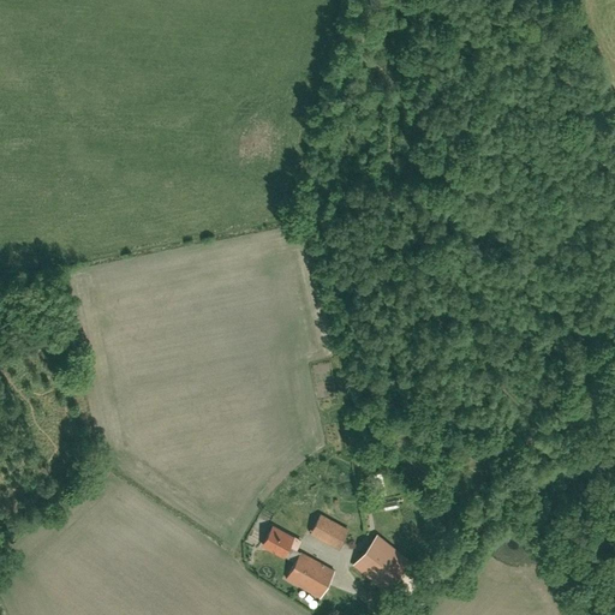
[(386,494),(381,473),(374,475),(378,495),(386,494)]
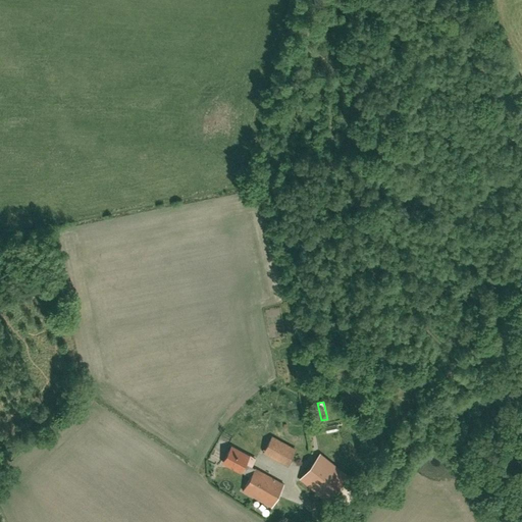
[(325,428),(326,434),(337,431),(335,426),(325,428)]
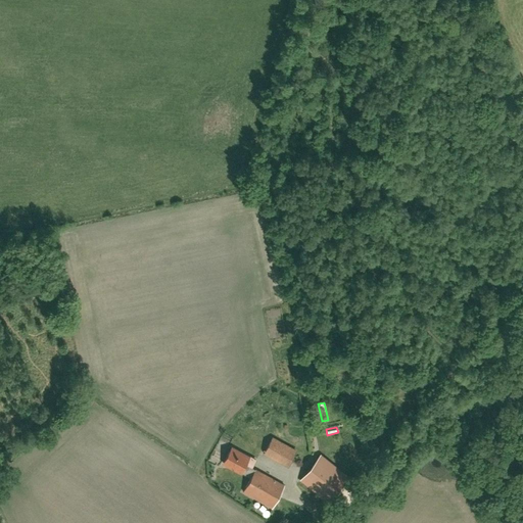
[(286,465),(293,447),(267,436),(258,454),(286,465)]
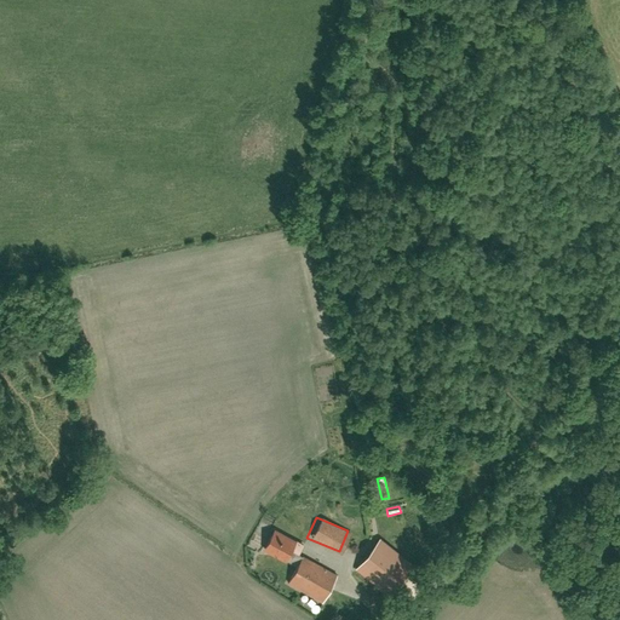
[(285,560),(297,566),(303,556),(299,555),(304,546),(275,530),(265,549),(285,560)]
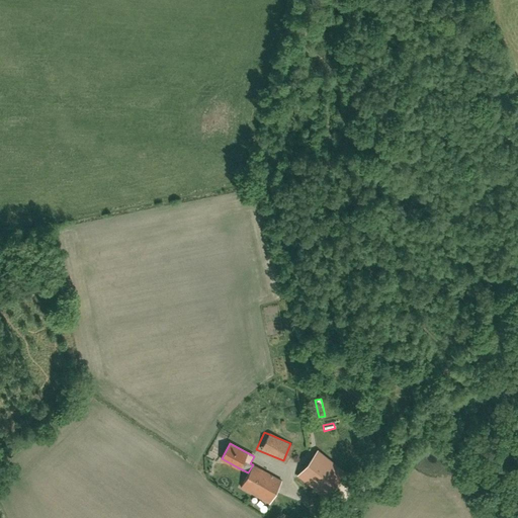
[(297,476),(326,498),(345,472),(318,450),(297,476)]
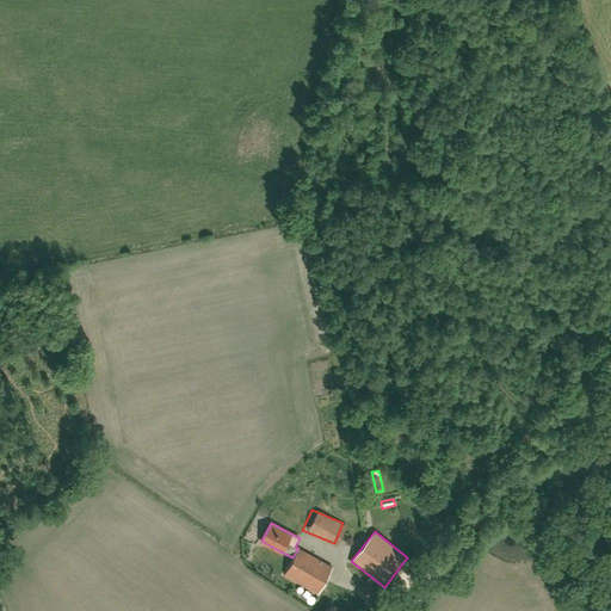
[(298,548),(292,557),(283,574),(318,593),(332,566),(298,548)]
